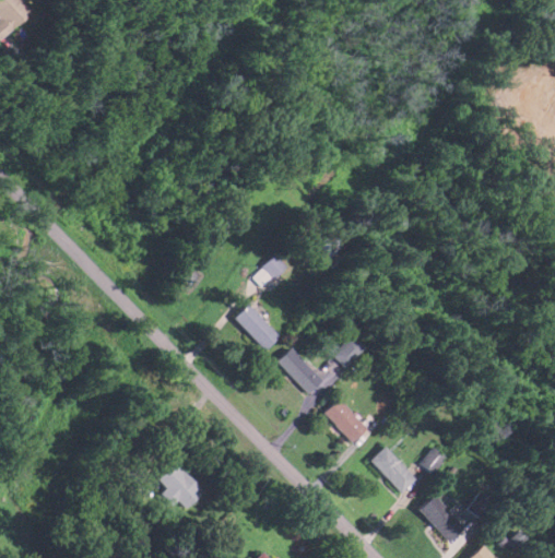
[(0,0),(0,40),(33,13),(23,1),(23,0),(0,0)]
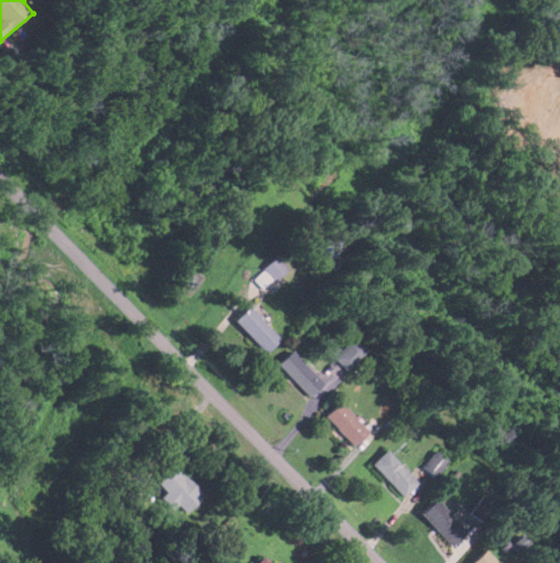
[(266,270),(277,281),(289,270),(278,258),(266,270)]
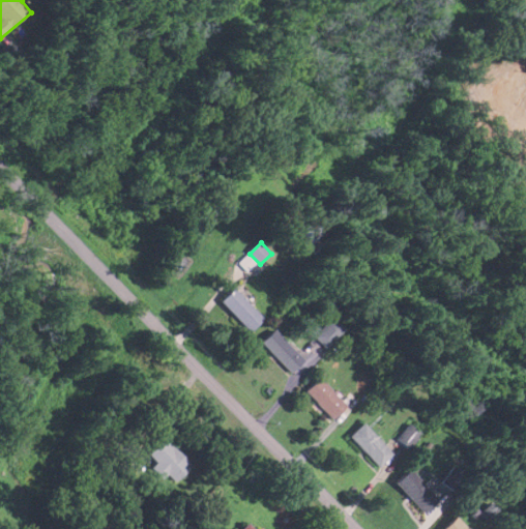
[(253,333),(265,319),(236,290),(222,303),(253,333)]
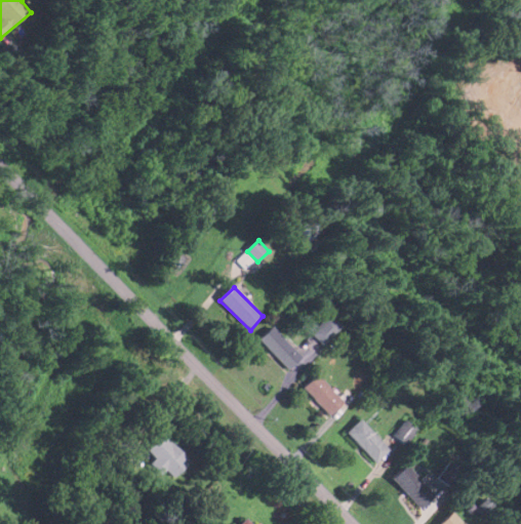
[(342,328),(330,316),(313,333),(324,345),(342,328)]
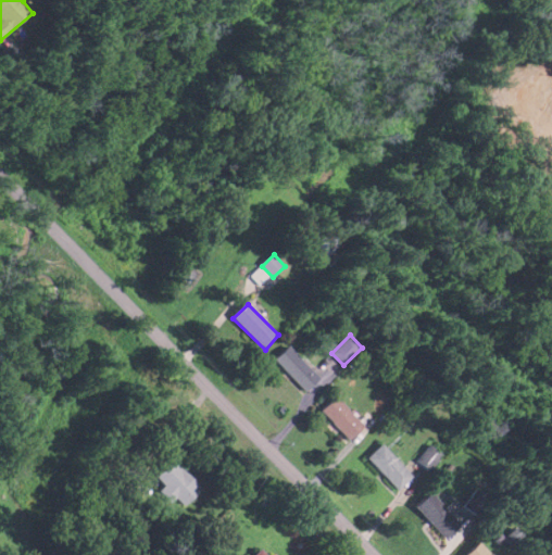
[(309,394),(323,379),(290,347),(276,361),(309,394)]
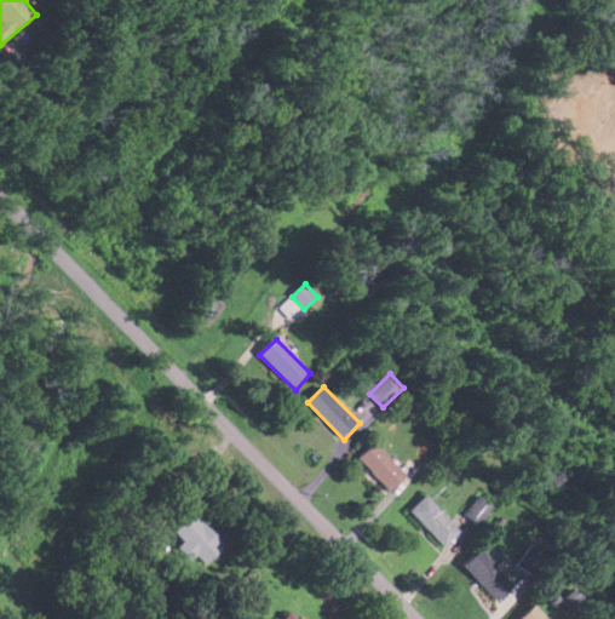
[(392,493),(408,477),(375,445),(360,459),(392,493)]
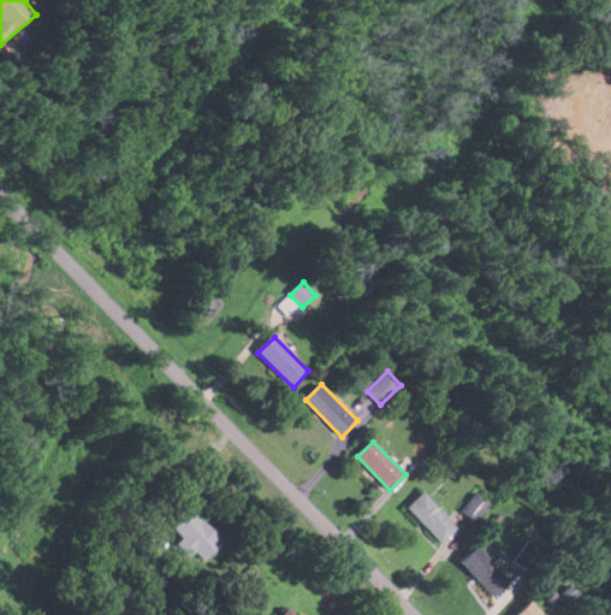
[(409,509),(443,544),(460,528),(423,494),(409,509)]
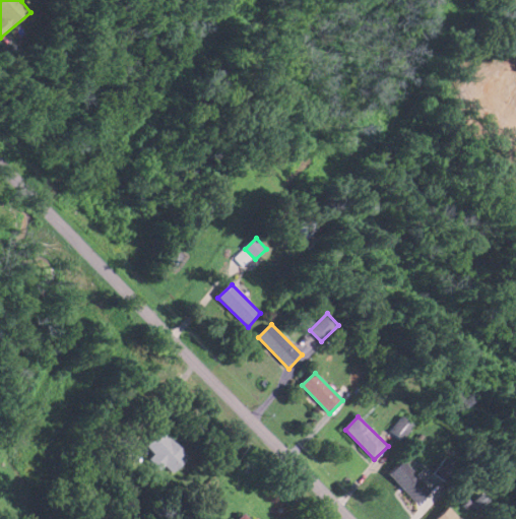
[(392,431),(404,441),(415,427),(403,417),(392,431)]
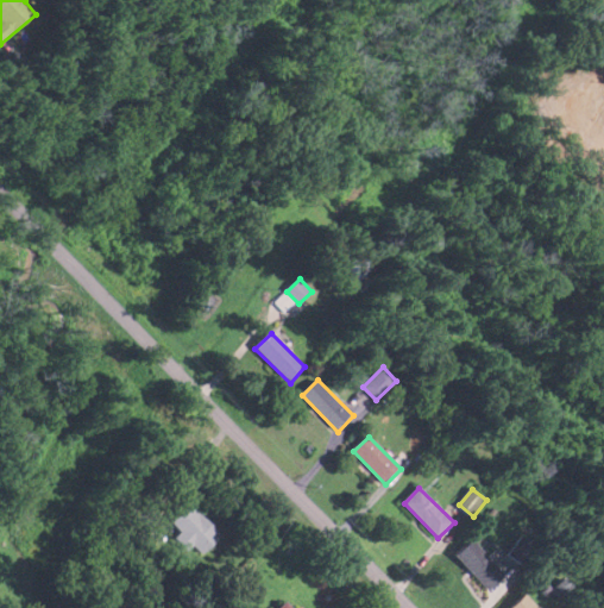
[(201,557),(221,537),(190,505),(170,525),(201,557)]
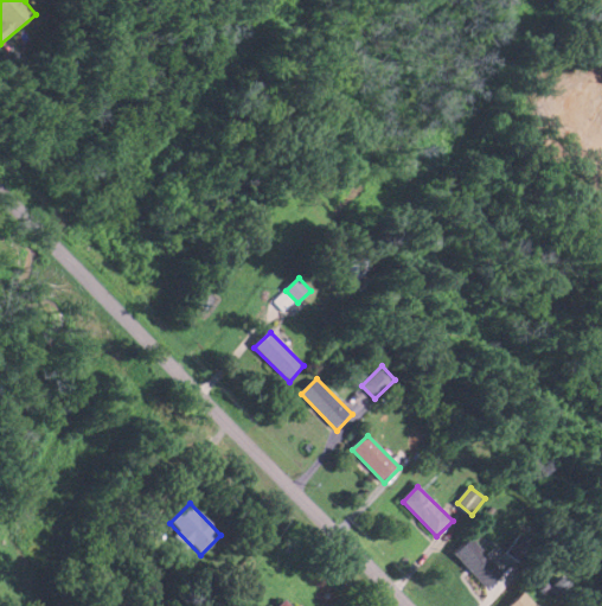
[(455,555),(490,588),(505,573),(471,540),(455,555)]
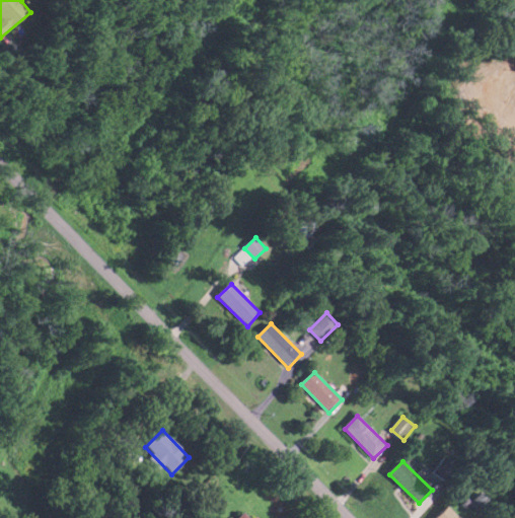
[(458,517),(448,508),(438,517),(458,517)]
